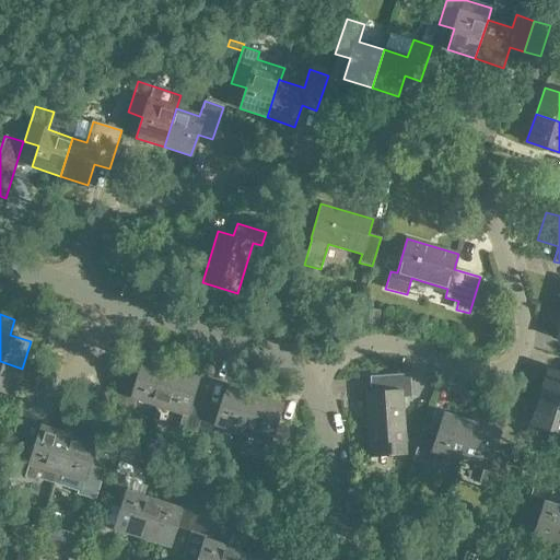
[(0,392),(13,396),(22,369),(0,361),(0,392)]
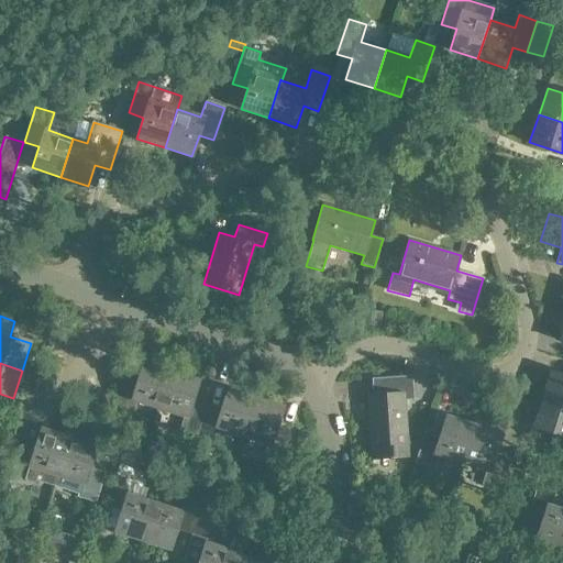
[(145,363),(138,384),(123,378),(113,410),(131,416),(135,403),(159,410),(173,372),(145,363)]
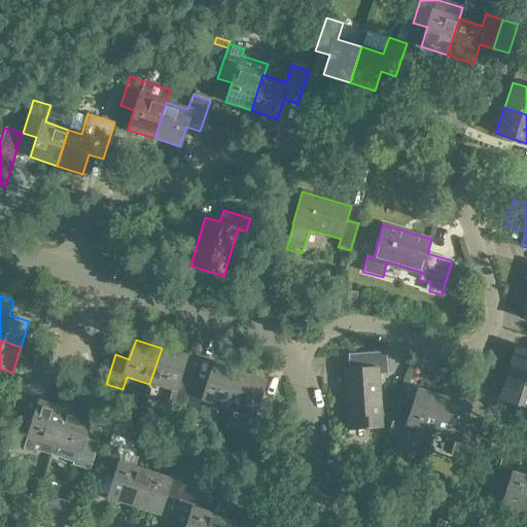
[(181,376),(187,356),(162,348),(149,384),(172,391),(168,403),(184,409),(195,380),(181,376)]
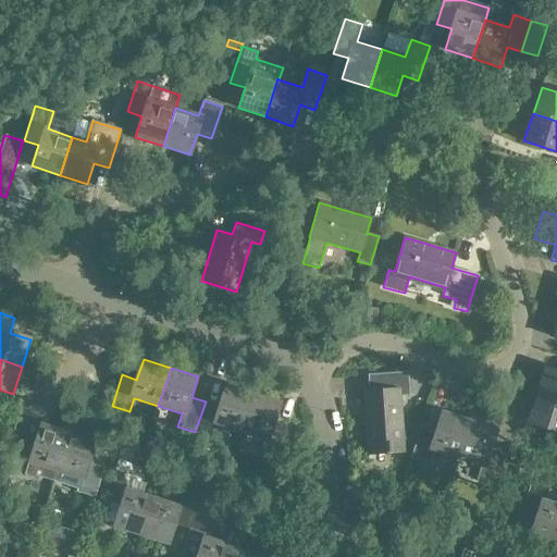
[(556,371),(545,368),(536,395),(556,401),(556,371)]
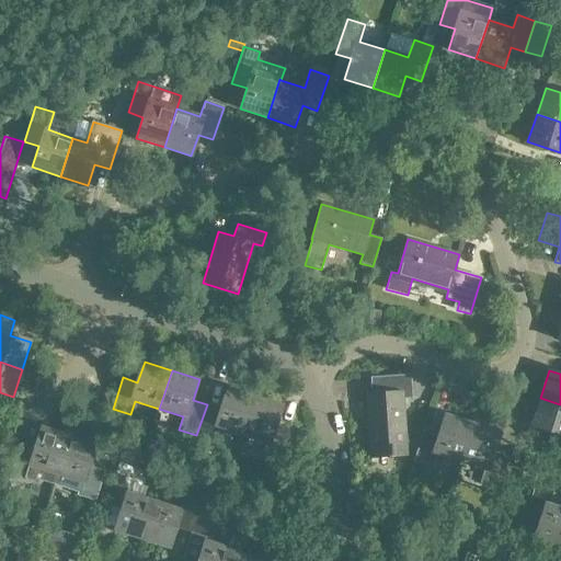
[(382,393),(367,395),(371,460),(408,458),(403,400),(412,399),(411,378),(381,380),(382,393)]
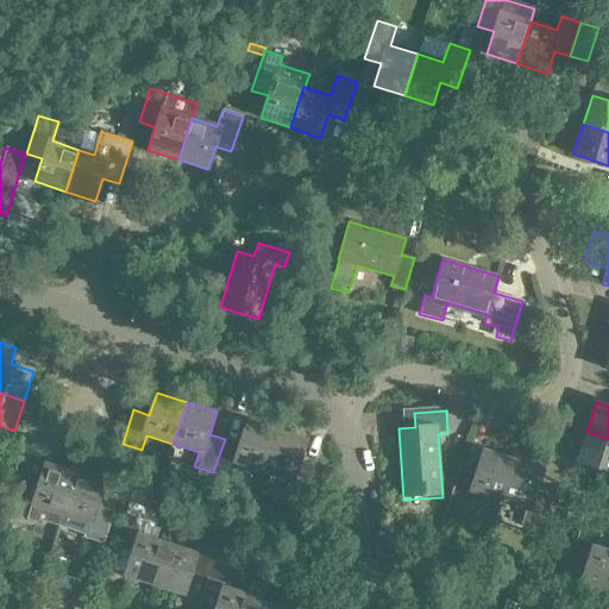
[(248,421),(240,445),(225,439),(213,472),(233,479),(238,465),(263,473),(277,431),(248,421)]
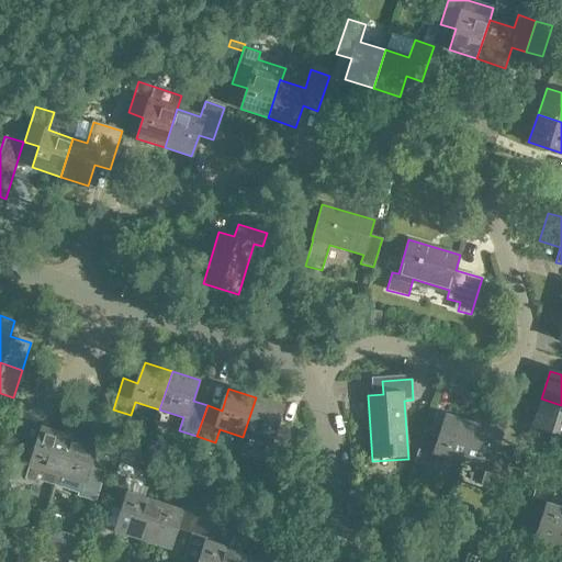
[(277,428),(283,407),(256,397),(243,437),(268,445),(263,457),(281,463),(291,433),(277,428)]
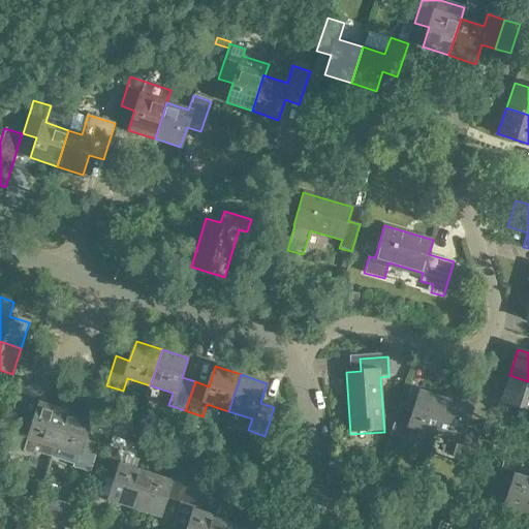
[(501,402),(521,408),(517,423),(528,426),(528,381),(509,375),(501,402)]
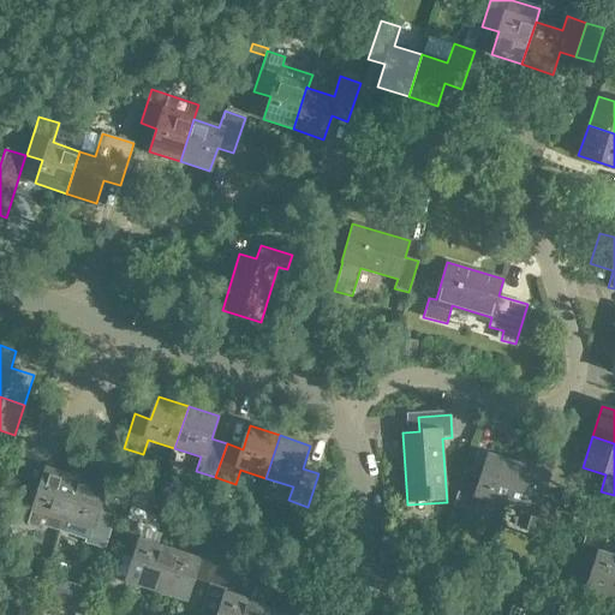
[(488,455),(481,478),(465,473),(454,507),(475,513),(479,499),(505,507),(518,465),(488,455)]
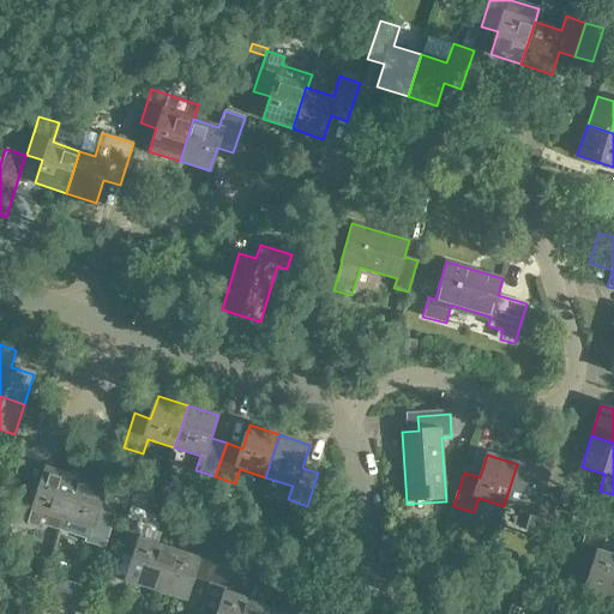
[(548,475),(517,464),(504,506),(530,515),(525,529),(546,535),(557,503),(541,497),(548,475)]
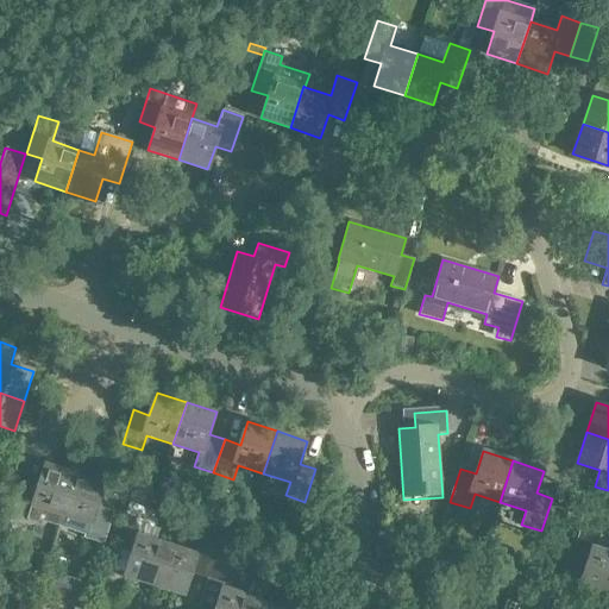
[(57,527),(62,515),(75,473),(45,464),(37,487),(22,482),(11,514),(38,523),(39,521),(57,527)]
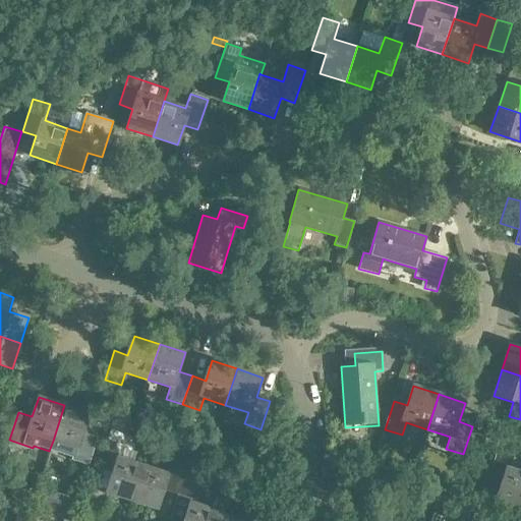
[(90,414),(64,405),(53,441),(75,448),(78,449),(83,432),(90,414)]
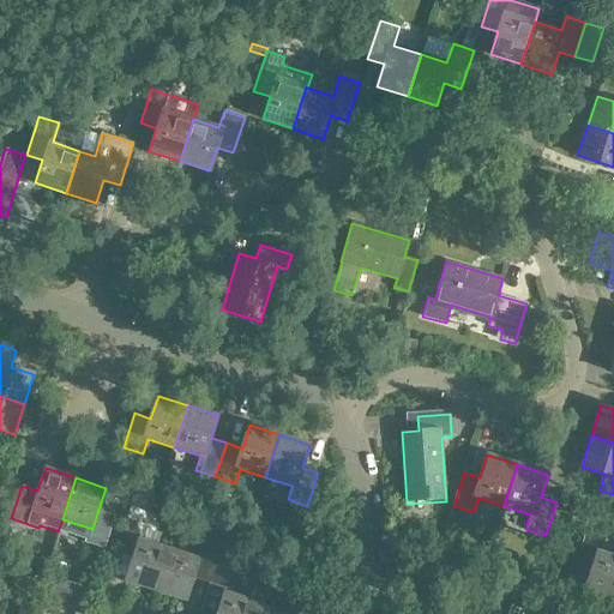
[(89,528),(84,542),(104,548),(115,516),(98,510),(92,529),(89,528)]
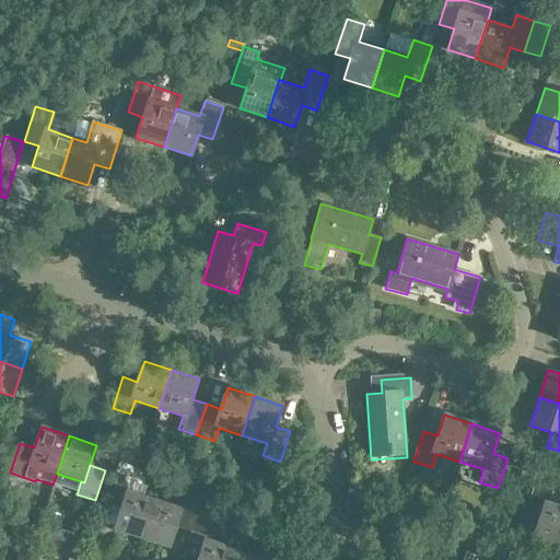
[(121,509),(115,529),(142,538),(154,500),(131,492),(135,479),(117,474),(107,504),(121,509)]
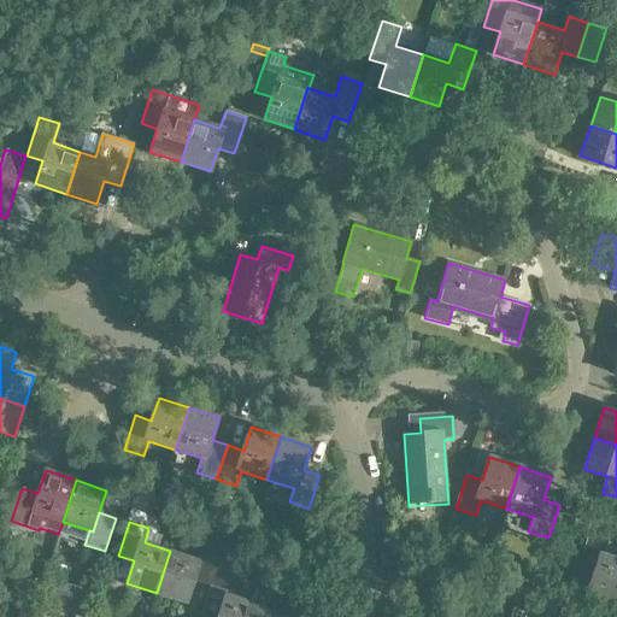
[(616,558),(605,556),(610,541),(589,534),(579,568),(594,574),(587,595),(616,605),(616,558)]
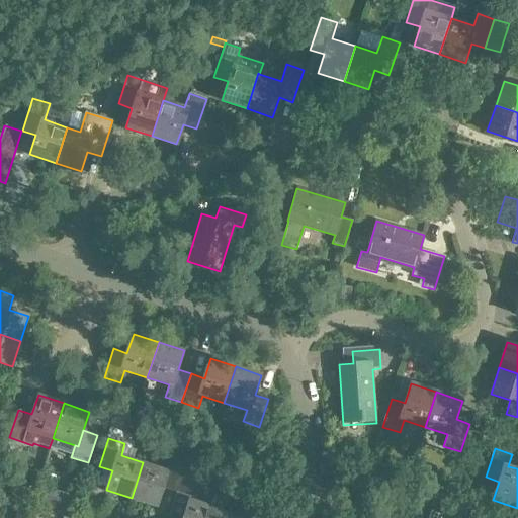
[(165,469),(143,462),(132,498),(157,506),(163,487),(177,491),(186,463),(169,457),(165,469)]
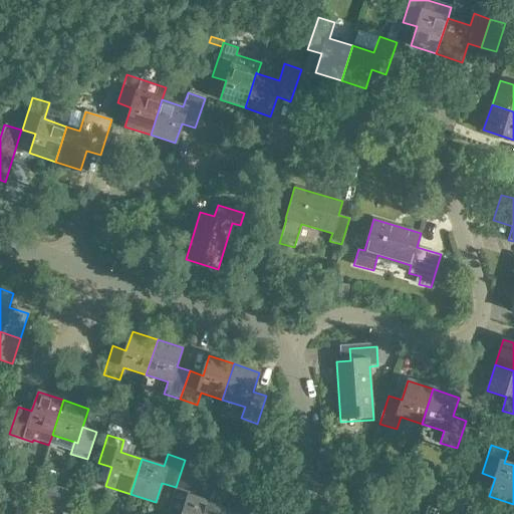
[(193,493),(201,465),(185,460),(176,487),(193,493)]
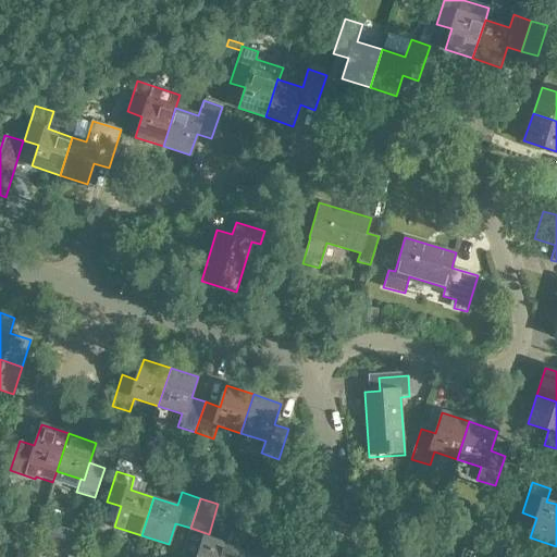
[(19,554),(16,556),(40,556),(38,556),(42,542),(12,532),(5,551),(19,554)]
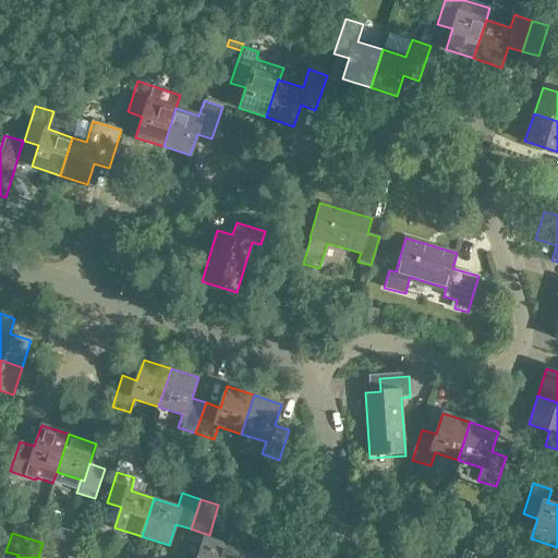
[(204,537),(196,557),(227,557),(231,546),(204,537)]
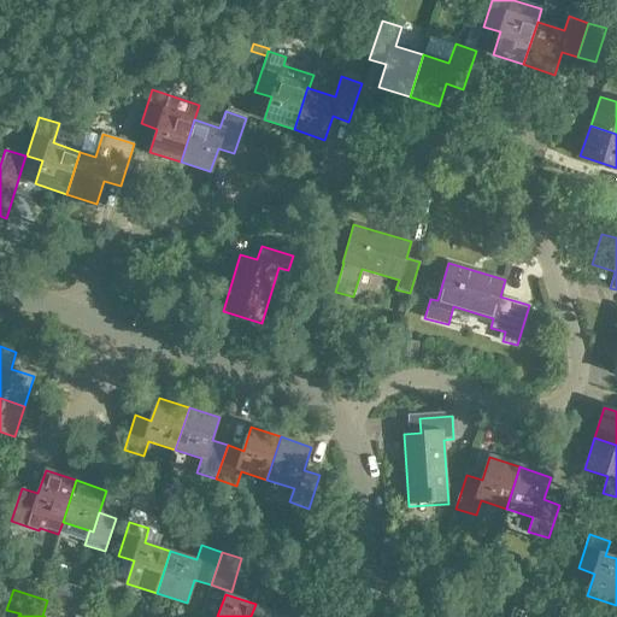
[(282,612),(256,604),(251,616),(303,616),(307,605),(287,598),(282,612)]
